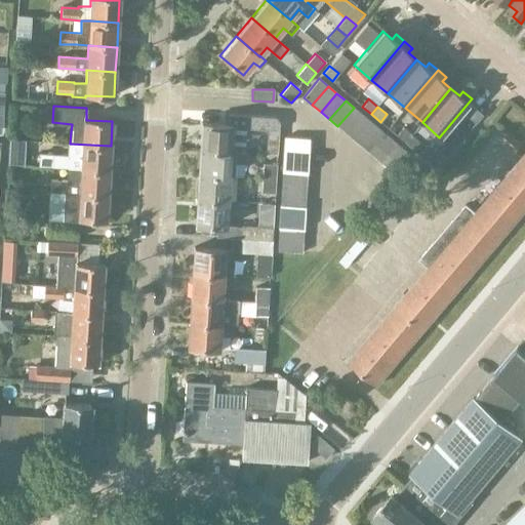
[(347,133),(362,115),(354,108),(337,126),(347,133)]
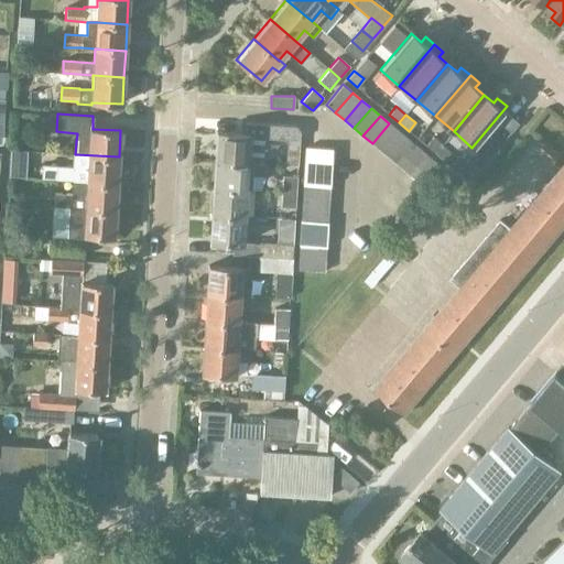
[(295,125),(267,123),(267,138),(300,139),(300,130),(295,125)]
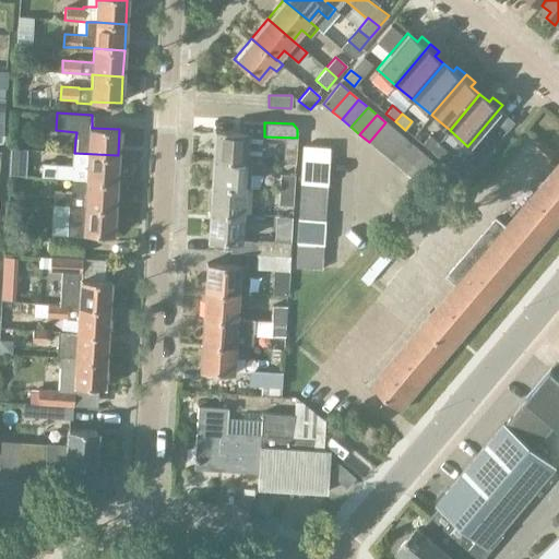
[(378,150),(395,130),(385,122),(369,142),(378,150)]
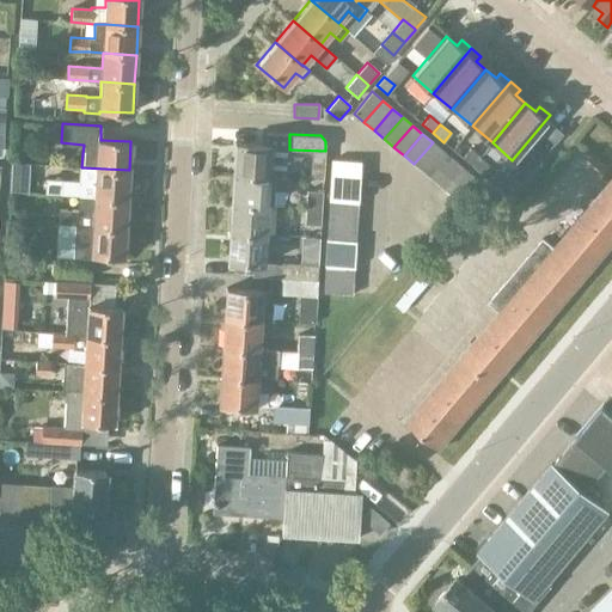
[(288,159),(289,146),(268,145),(234,142),(233,173),(269,175),(270,158),(288,159)]
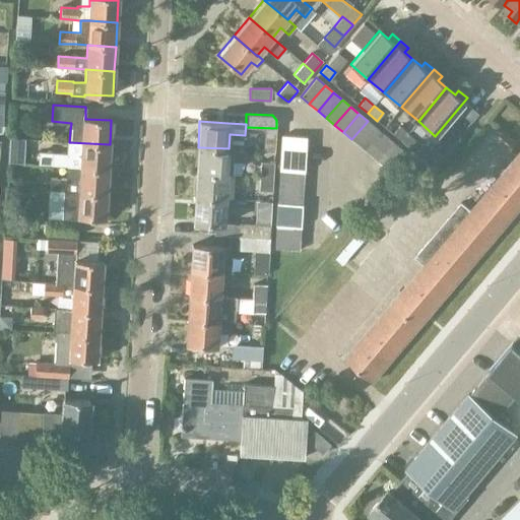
[(361,146),(376,128),(368,121),(351,139),(361,146)]
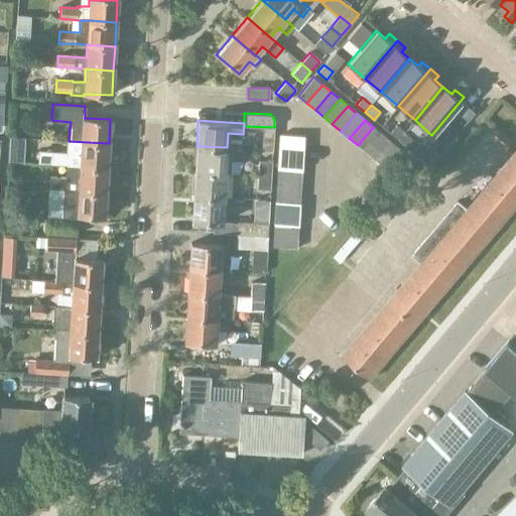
[(398,140),(404,132),(395,125),(389,133),(398,140)]
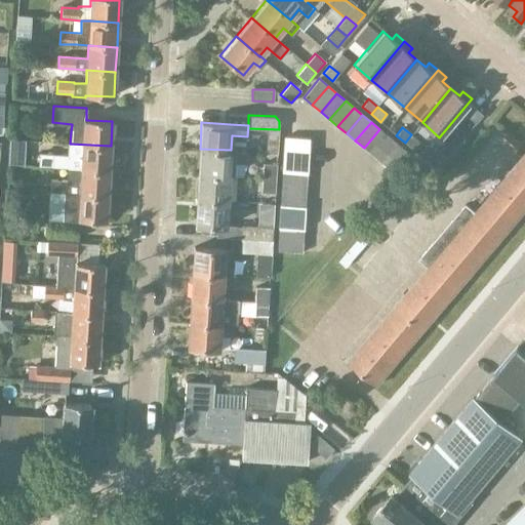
[(372,156),(389,136),(379,129),(364,148),(372,156)]
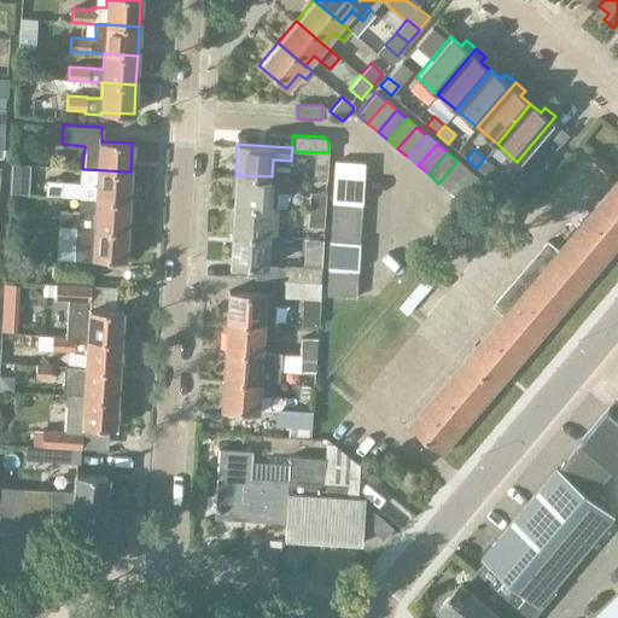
[(590,164),(607,179),(614,169),(598,155),(590,164)]
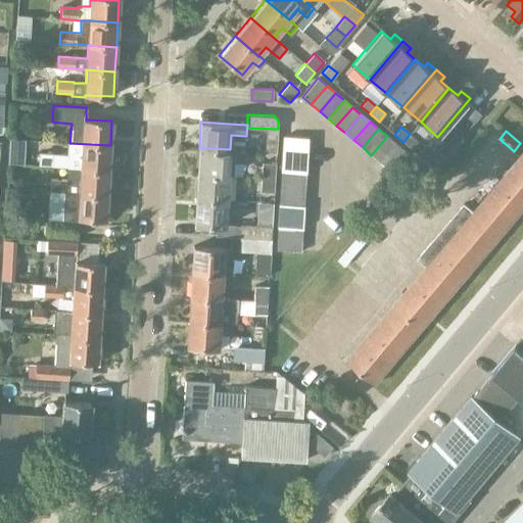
[(410,134),(403,142),(413,149),(419,142),(410,134)]
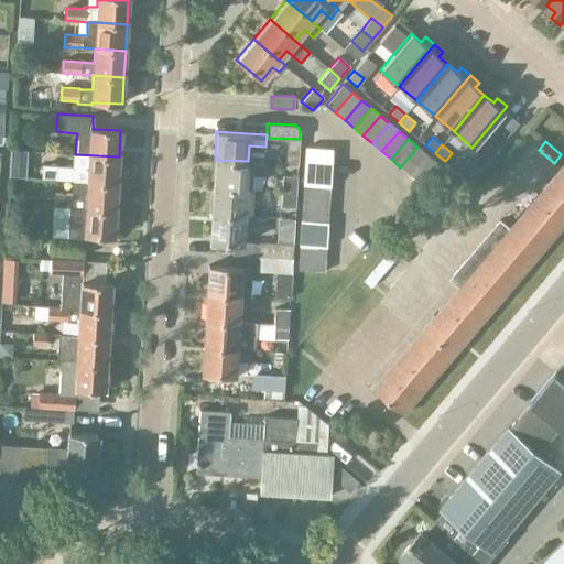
[(9,145),(6,161),(28,164),(30,149),(9,145)]
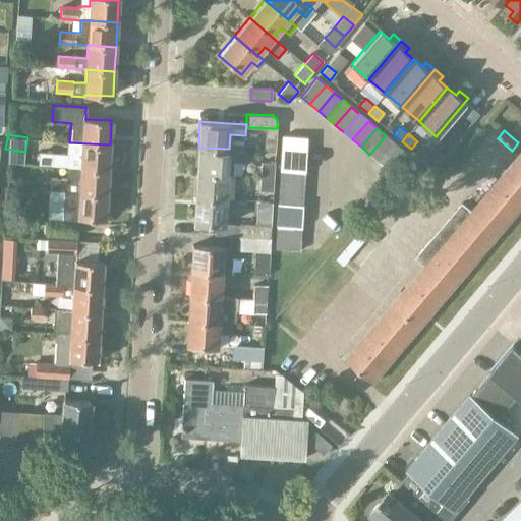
[(282,148),(305,150),(306,136),(282,135),(282,148)]
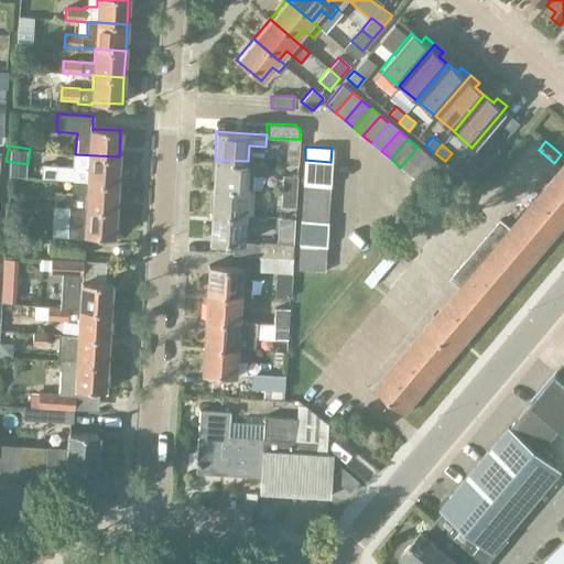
[(409,175),(426,155),(418,147),(400,167),(409,175)]
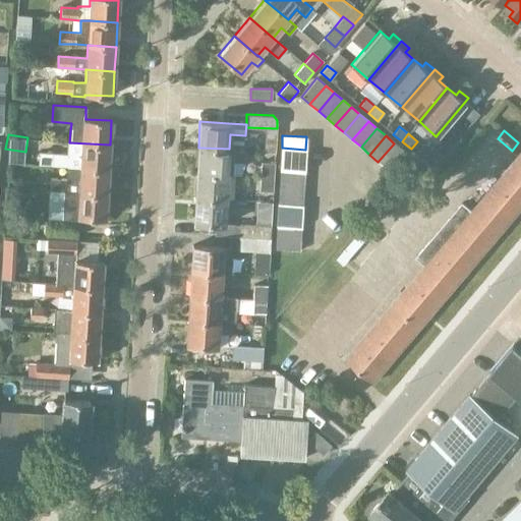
[(110,145),(69,142),(68,142),(67,156),(52,155),(51,166),(65,167),(108,169),(110,145)]
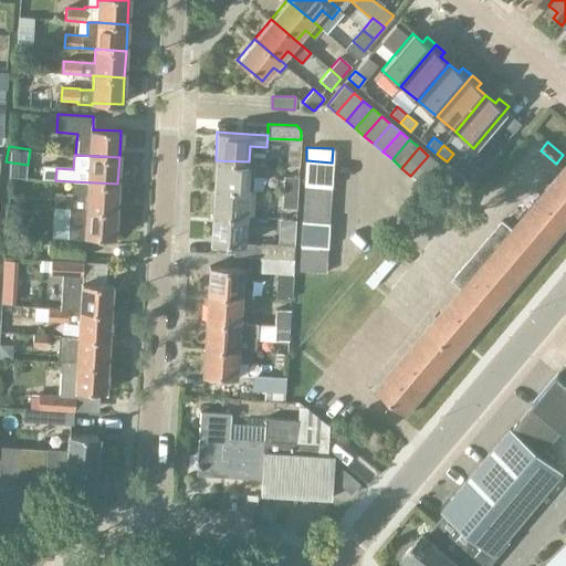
[(428,156),(410,176),(420,184),(438,164),(428,156)]
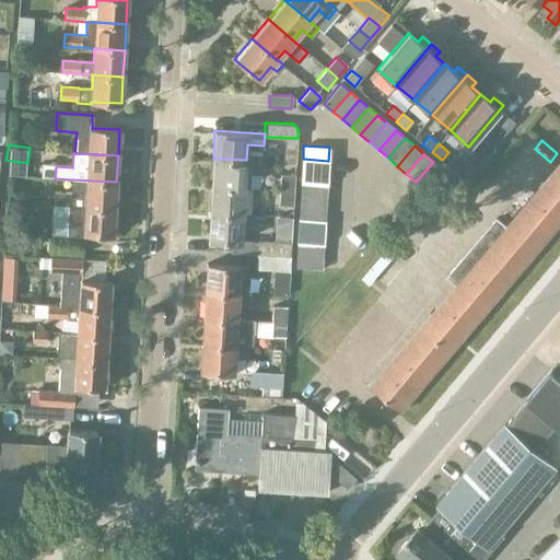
[(261,174),(263,161),(246,160),(213,159),(211,185),(244,187),(244,186),(249,187),(251,173),(261,174)]
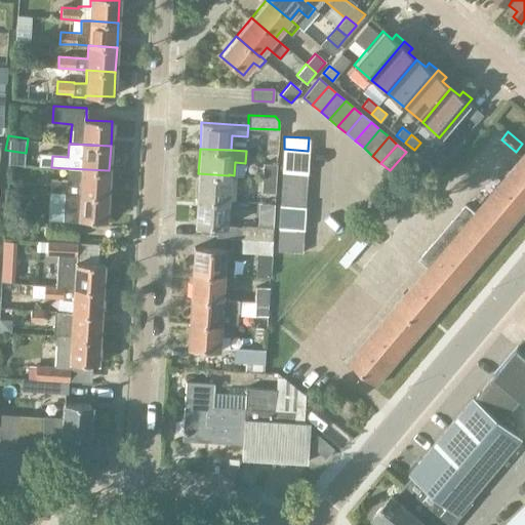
[(307,162),(308,151),(284,149),(283,160),(307,162)]
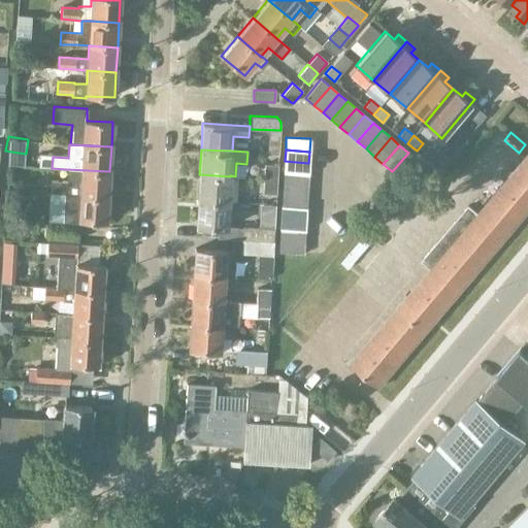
[(378,388),(527,210),(527,161),(525,158),(479,213),(468,205),(421,261),(431,269),(351,364),(378,388)]
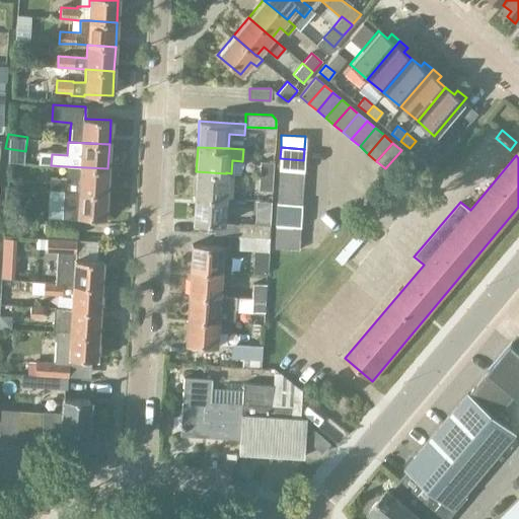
[(303,170),(303,160),(280,158),(279,169),(303,170)]
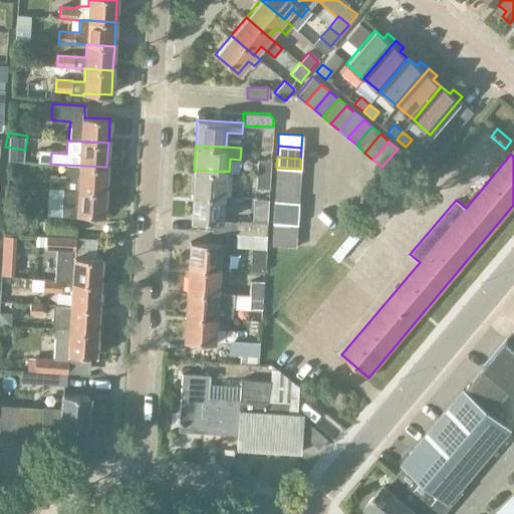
[(257,174),(270,175),(270,161),(257,160),(257,174)]
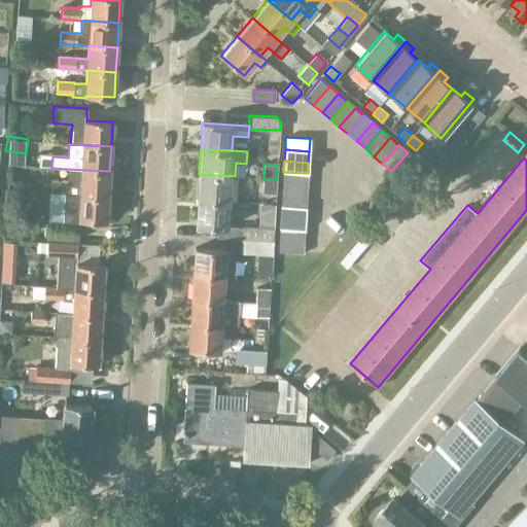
[(108,196),(109,171),(66,169),(66,181),(51,180),(50,192),(108,196)]
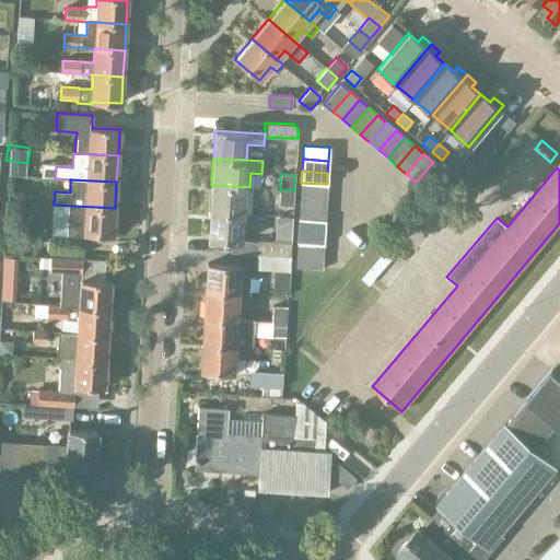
[(326,196),(327,184),(301,183),(300,195),(326,196)]
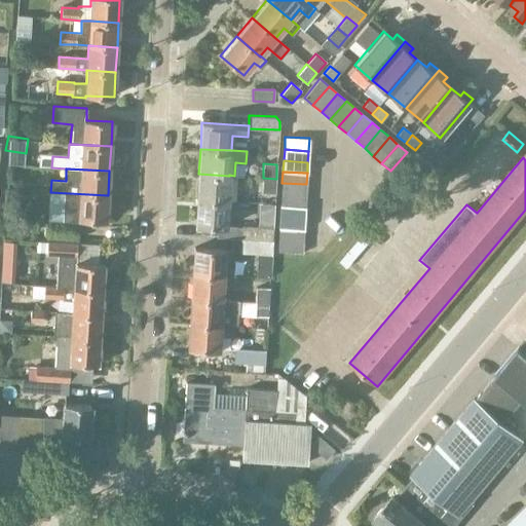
[(228,200),(229,176),(198,174),(197,199),(228,200)]
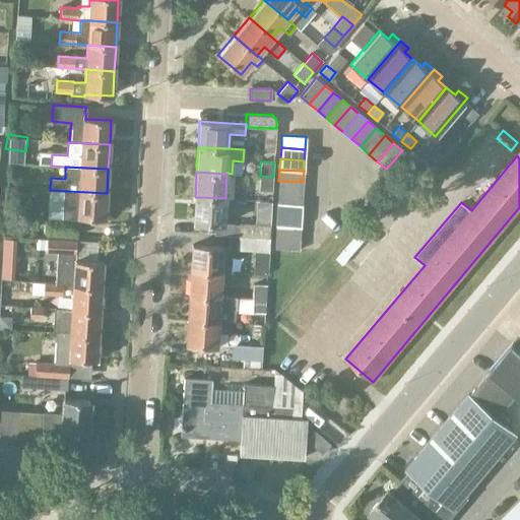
[(272,191),(273,177),(260,176),(259,190),(272,191)]
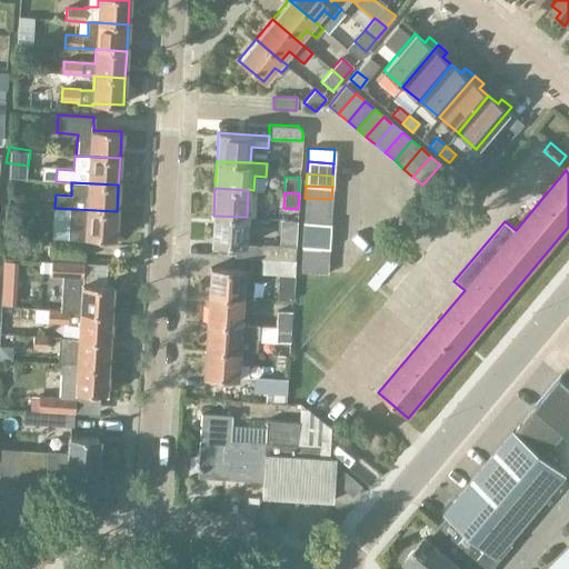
[(330,211),(331,199),(305,198),(305,210),(330,211)]
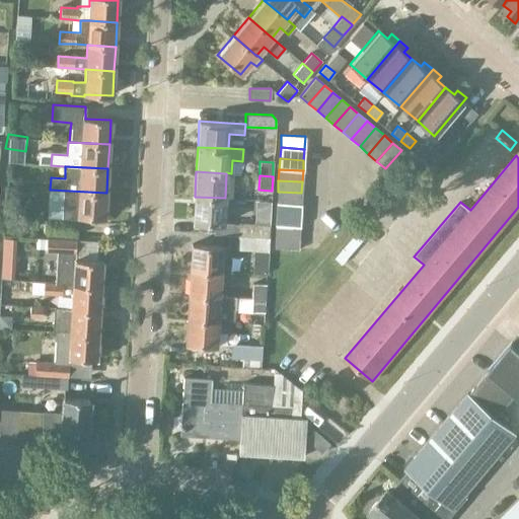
[(104,218),(106,193),(50,190),(63,191),(62,222),(48,221),(47,234),(76,236),(77,223),(76,223),(77,217),(104,218)]
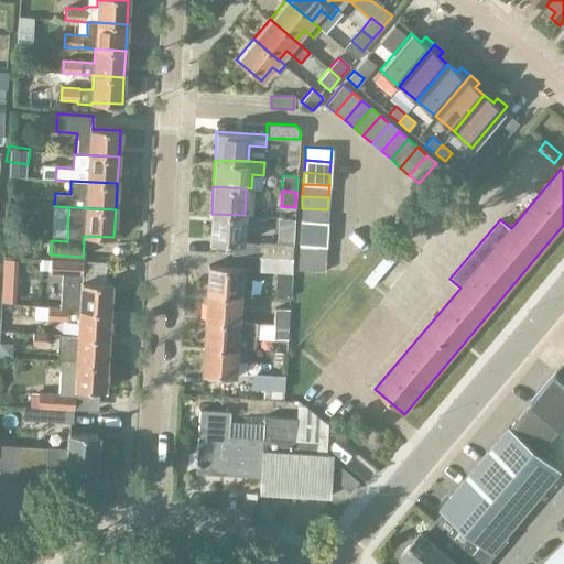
[(327,223),(327,209),(302,208),(301,220),(327,223)]
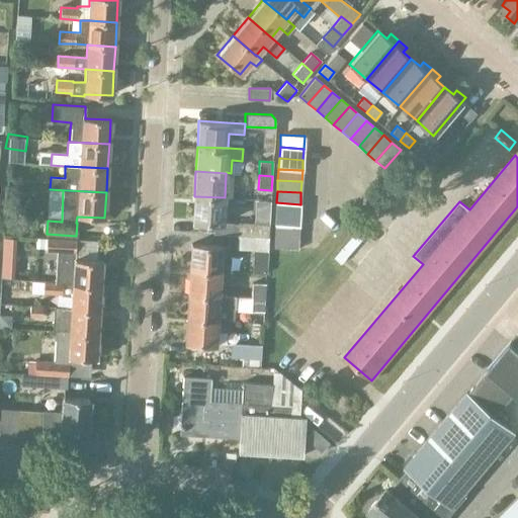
[(224,224),(225,197),(194,196),(192,222),(224,224)]
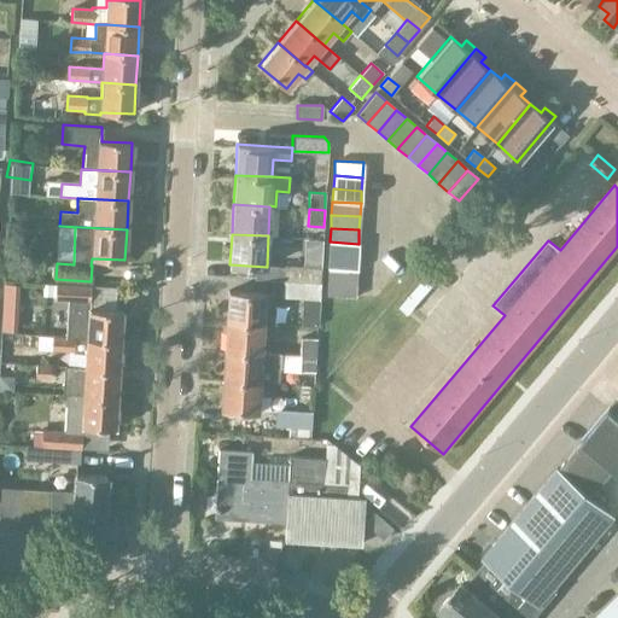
[(357,256),(359,244),(330,242),(328,255),(357,256)]
